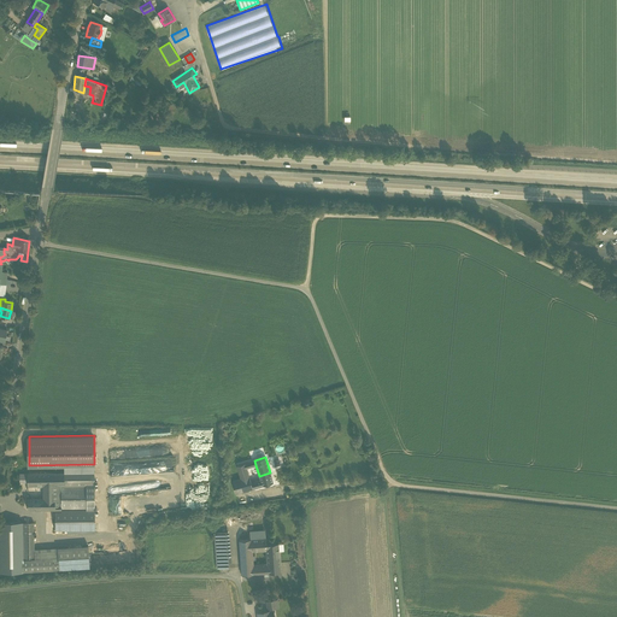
[(245,463),(236,465),(241,479),(231,482),(235,493),(252,488),(251,483),(246,468),(245,463)]
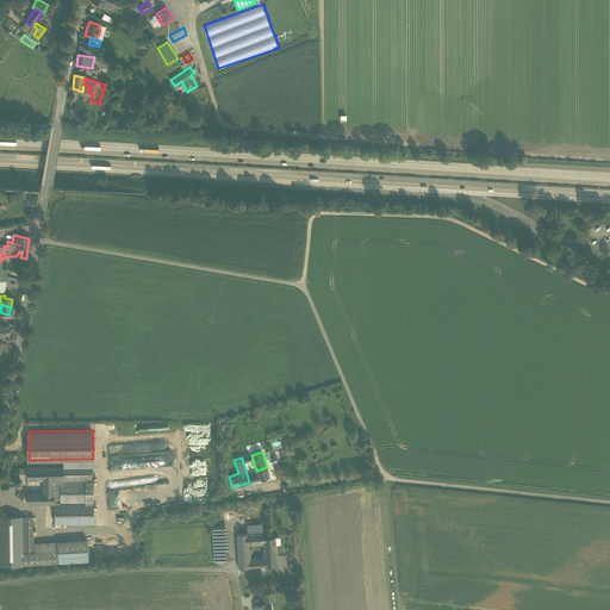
[(51,467),(26,467),(26,478),(26,480),(42,479),(51,479),(51,467)]
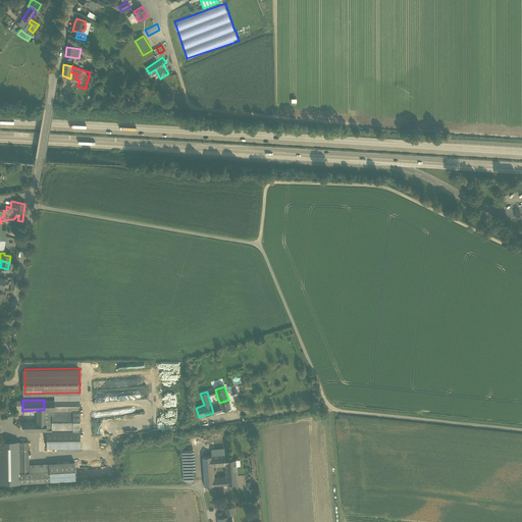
[(73,410),(54,411),(54,410),(54,400),(44,400),(44,410),(36,410),(37,414),(37,421),(37,431),(46,430),(73,430),(73,425),(73,410)]
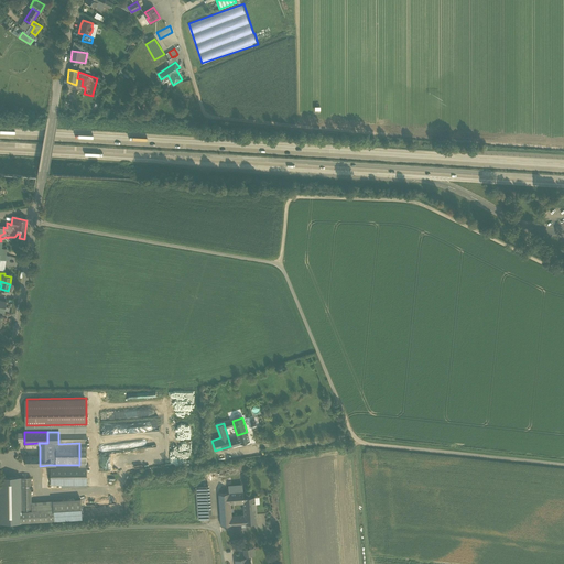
[(86,432),(58,432),(58,443),(58,444),(79,443),(86,443),(86,432)]
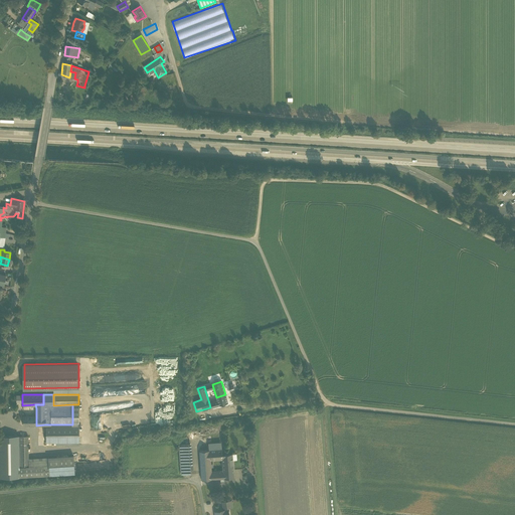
[(225,394),(216,397),(217,400),(213,402),(214,406),(217,405),(220,404),(227,402),(225,394)]
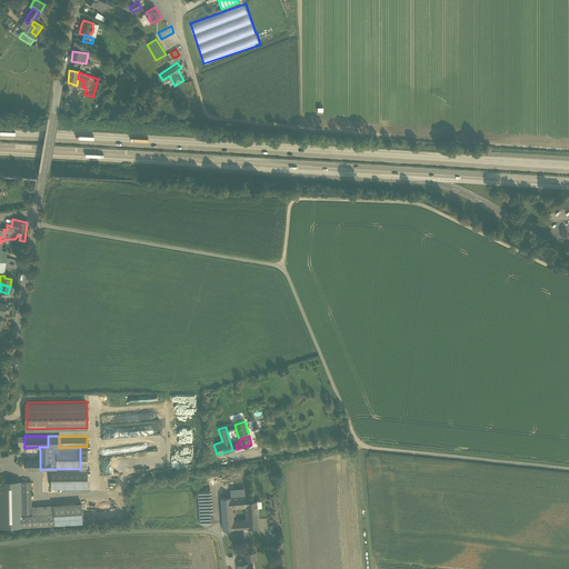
[(146,457),(130,455),(129,467),(146,469),(146,457)]
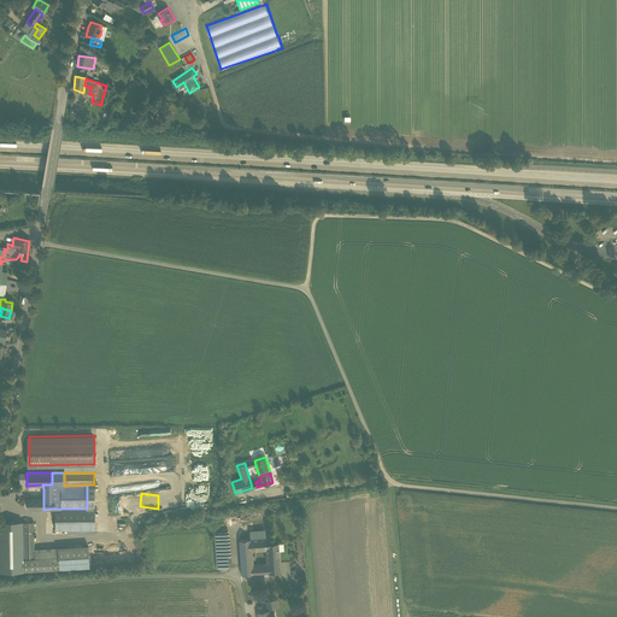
[(39,498),(28,498),(28,510),(43,510),(43,498),(39,498)]
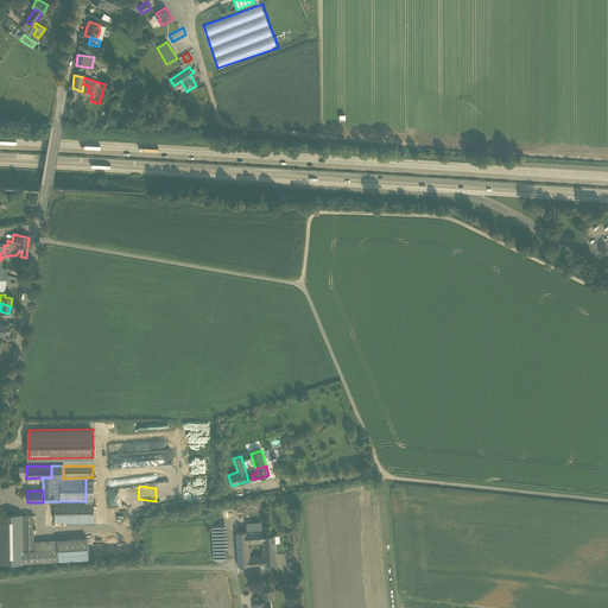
[(55,523),(94,521),(93,495),(86,495),(86,501),(54,501),(55,523)]
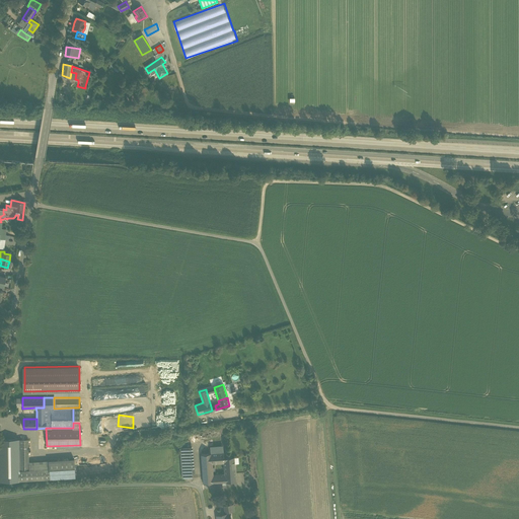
[(28,439),(18,439),(18,470),(28,470),(28,462),(28,439)]
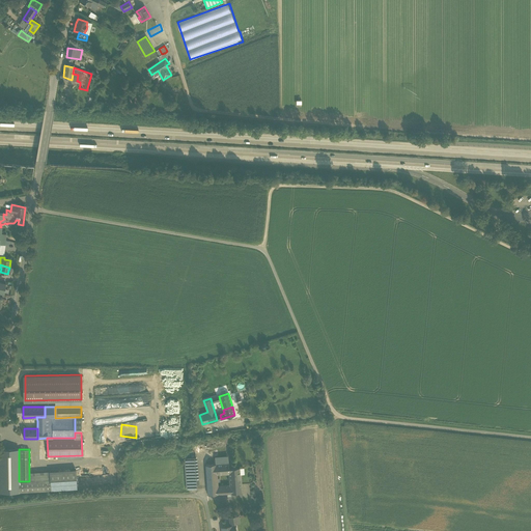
[(195,457),(185,458),(187,490),(197,488),(195,457)]
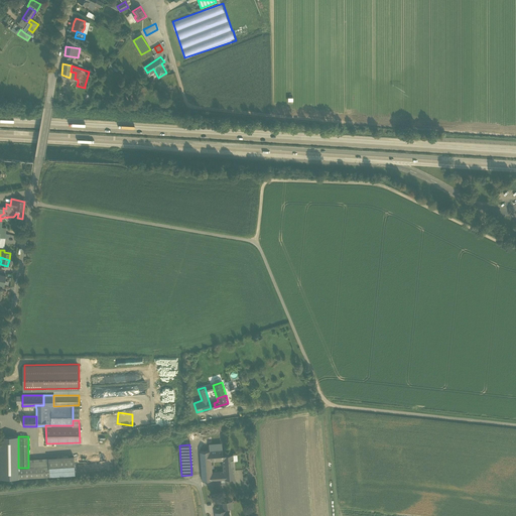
[(222,449),(210,450),(211,461),(223,460),(223,456),(222,449)]
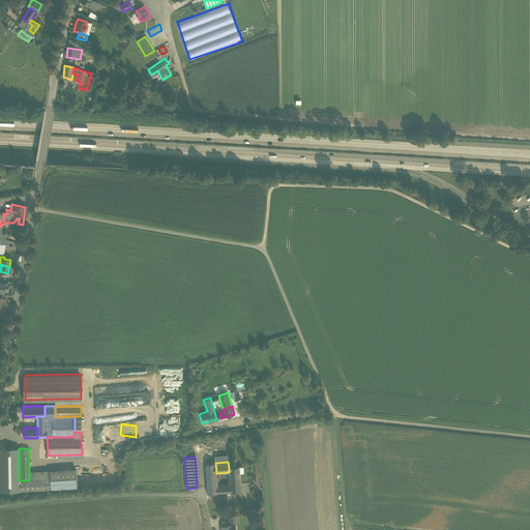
[(214,463),(205,464),(206,473),(216,473),(215,463),(214,463)]
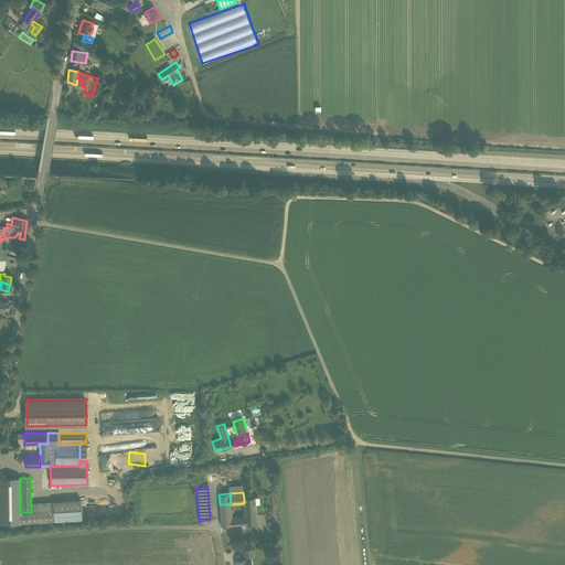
[(84,505),(117,503),(117,496),(84,498),(84,505)]
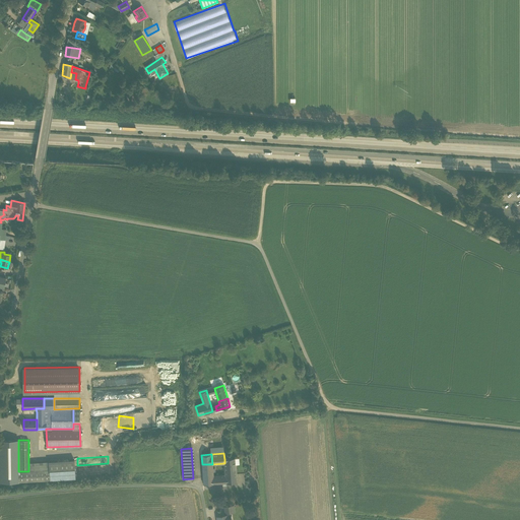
[(224,459),(224,463),(225,474),(236,474),(235,458),(224,459)]
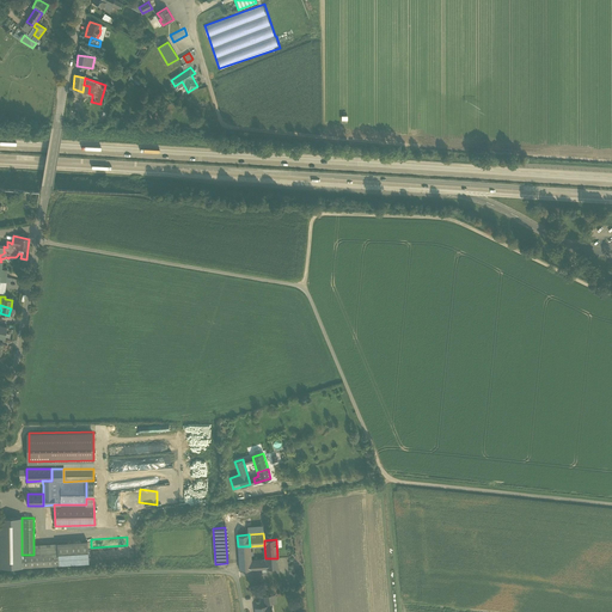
[(57,543),(59,564),(89,563),(87,542),(57,543)]
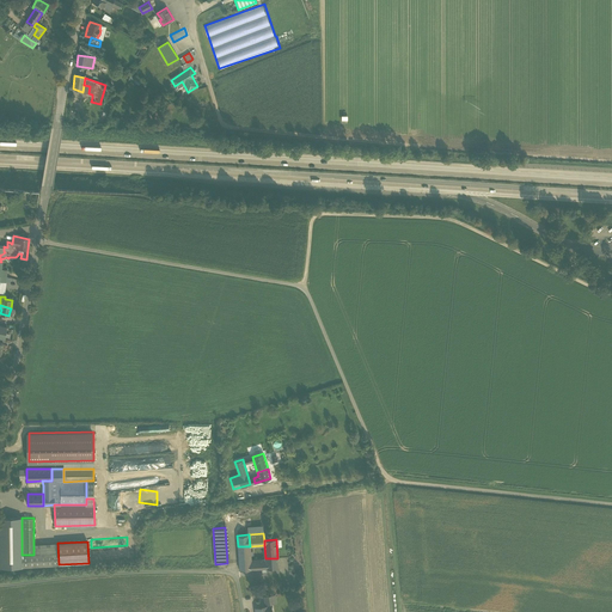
[(57,543),(34,545),(34,555),(35,565),(59,564),(57,543)]
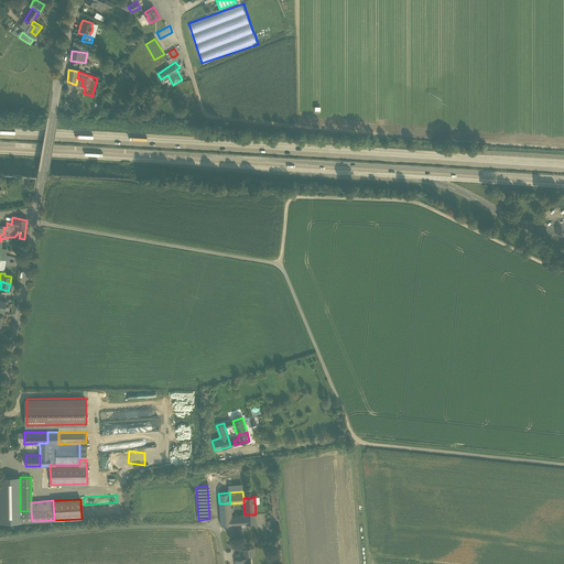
[(230,503),(219,503),(220,525),(231,524),(231,516),(230,503)]
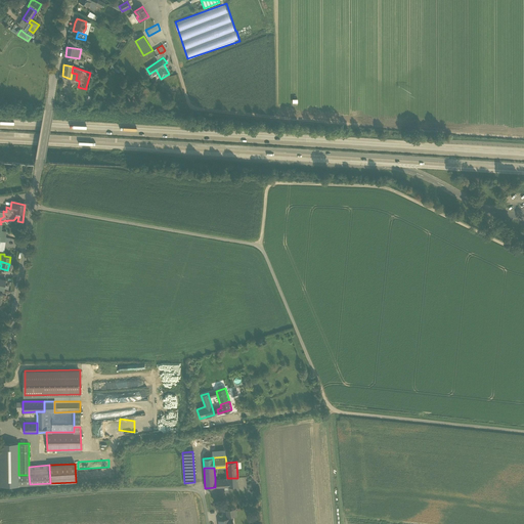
[(29,475),(18,475),(19,485),(30,484),(29,475)]
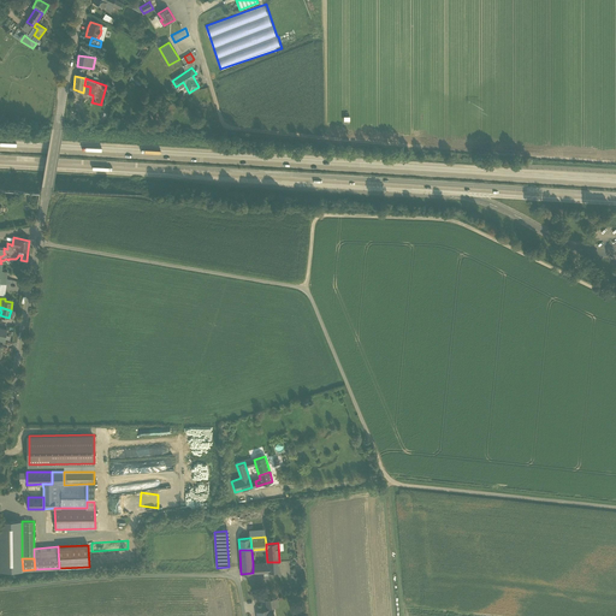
[(267,562),(262,563),(262,573),(280,572),(279,562),(267,562)]
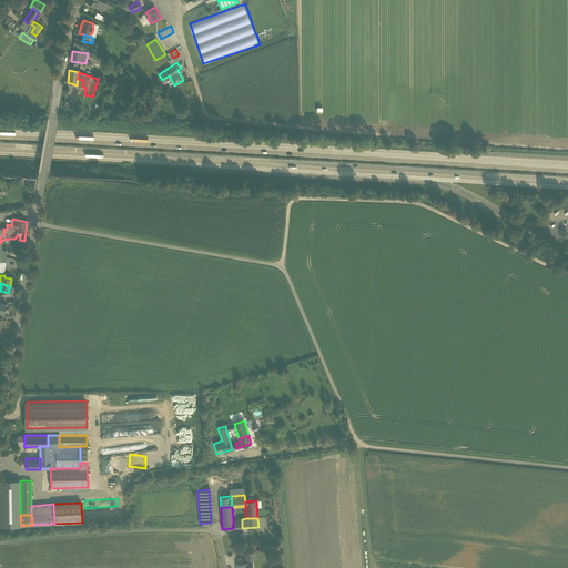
[(242,519),(233,519),(233,528),(242,528),(242,519)]
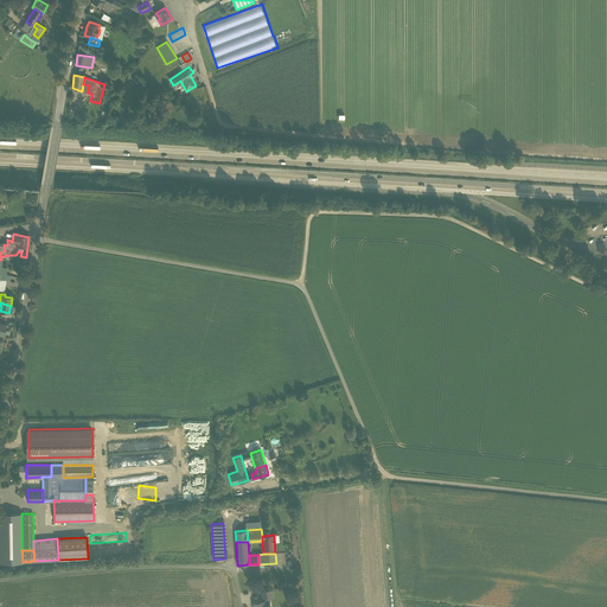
[(273,589),(262,592),(263,600),(273,599),(272,593),(274,593),(273,589)]
